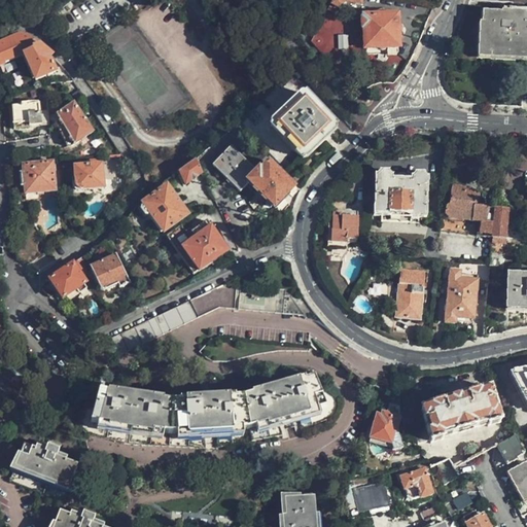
[(362,0),(332,0),(331,4),(341,8),(343,4),(346,2),(350,3),(361,5),(362,0)]
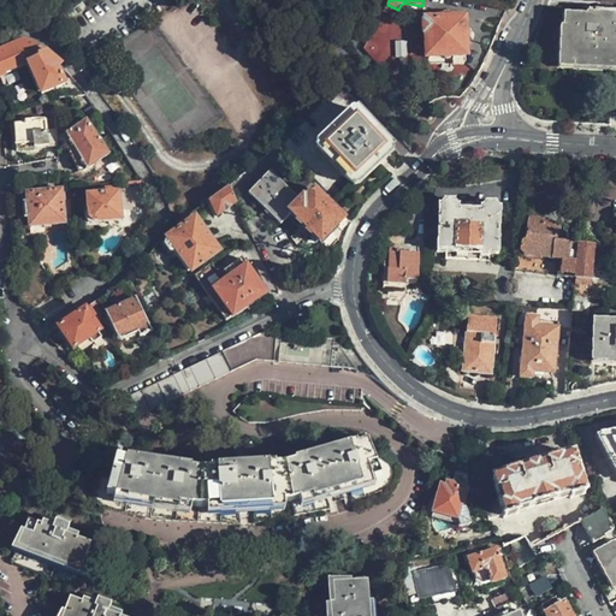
[(615,0),(593,0),(593,13),(586,13),(586,16),(563,15),(561,61),(615,64),(615,0)]
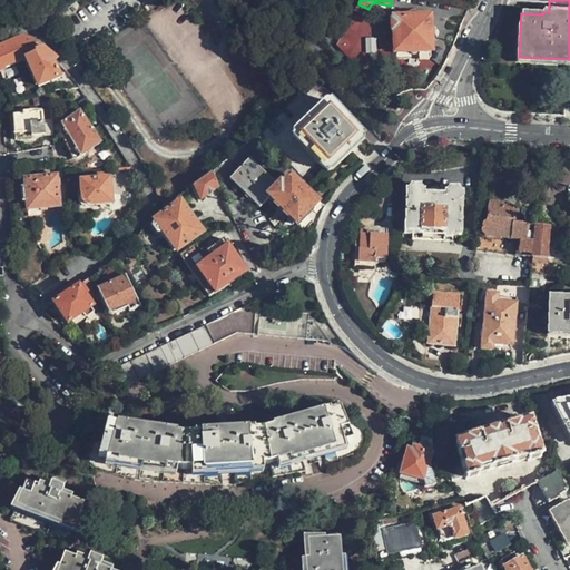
[(369,9),(359,5),(355,11),(365,17),(369,9)]
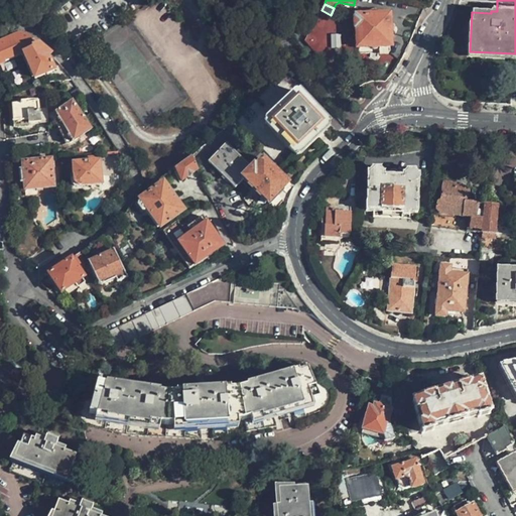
[(391,31),(392,29),(392,28),(390,26),(388,26),(388,15),(379,15),(378,13),(374,10),(372,10),(370,10),(368,12),(366,14),(367,16),(357,16),(355,18),(355,28),(357,29),(358,48),(370,47),(371,49),(372,50),(374,51),(376,49),(377,47),(390,46),(389,32),(391,31)]
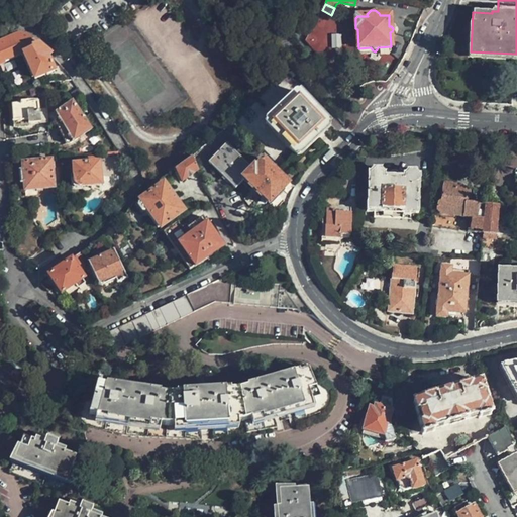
[(0,39),(0,62),(16,55),(26,50),(26,47),(35,42),(26,34),(25,34),(19,31),(0,39)]
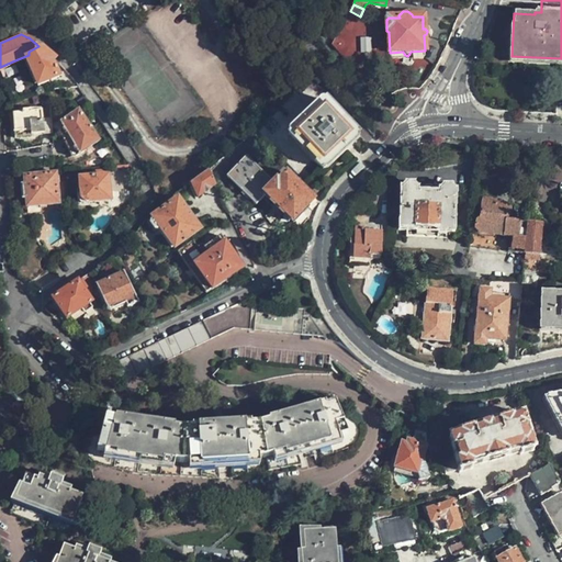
[(55,59),(38,46),(29,52),(29,55),(18,59),(32,89),(58,76),(51,63),(55,59)]
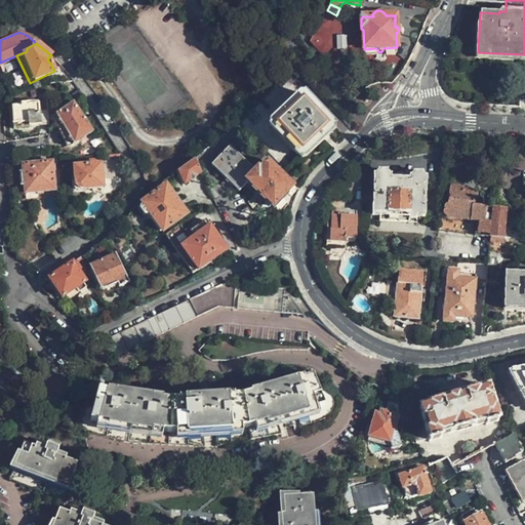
[(330,125),(296,93),(266,126),(298,157),(317,137),(330,125)]
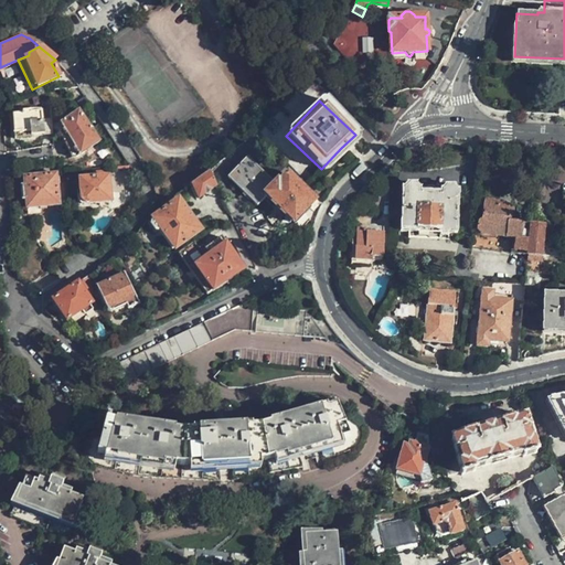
[(43,134),(53,132),(51,118),(42,119),(42,112),(31,112),(31,109),(23,110),(23,113),(14,114),(16,138),(31,137),(31,132),(43,131),(43,134)]
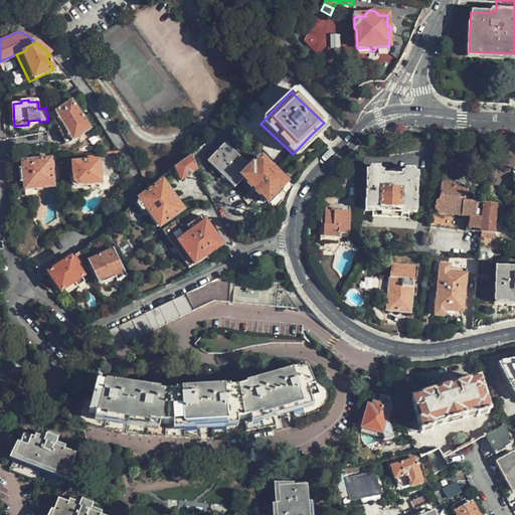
[(90,129),(72,101),(51,113),(63,143),(68,142),(90,129)]
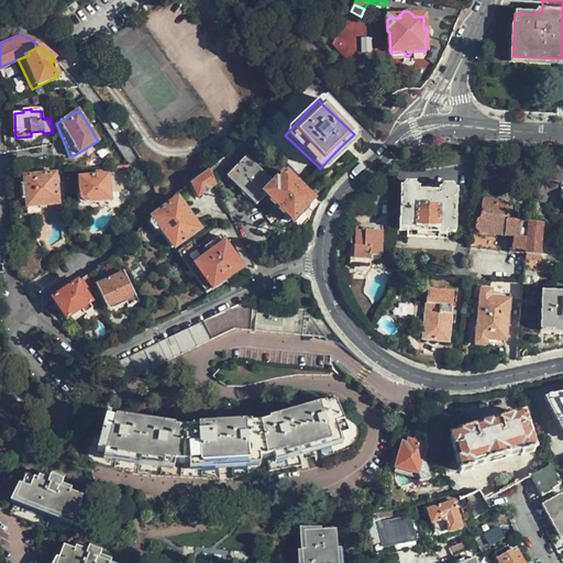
[(313,201),(286,174),(275,185),(245,156),(225,177),(255,206),(264,197),(291,223),(313,201)]
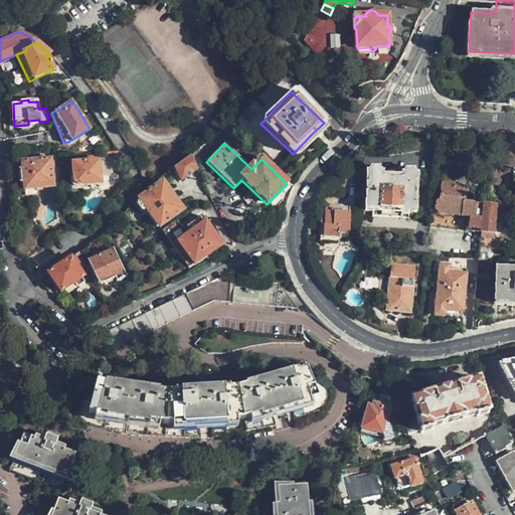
[(55,187),(52,159),(39,161),(38,154),(25,155),(25,162),(23,162),(26,190),(55,187)]
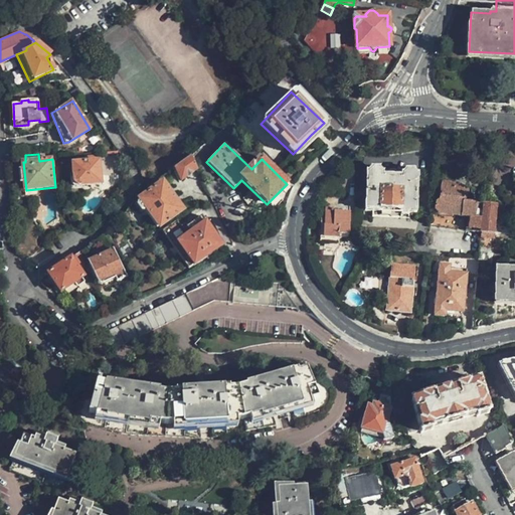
[(196,171),(188,158),(174,169),(183,180),(196,171)]
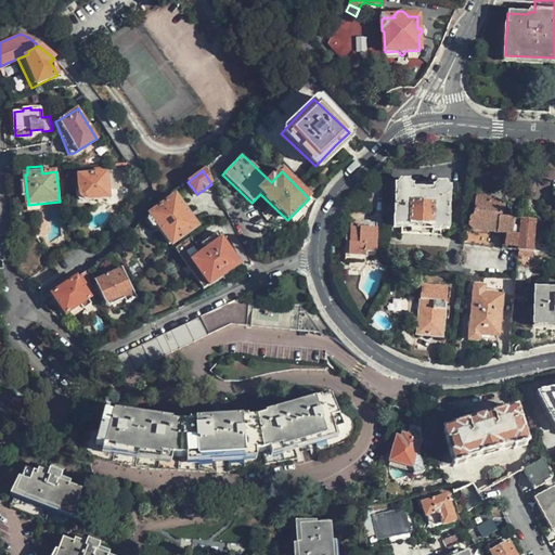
[(110,199),(107,175),(88,176),(88,171),(79,172),(80,191),(79,191),(79,202),(110,199)]
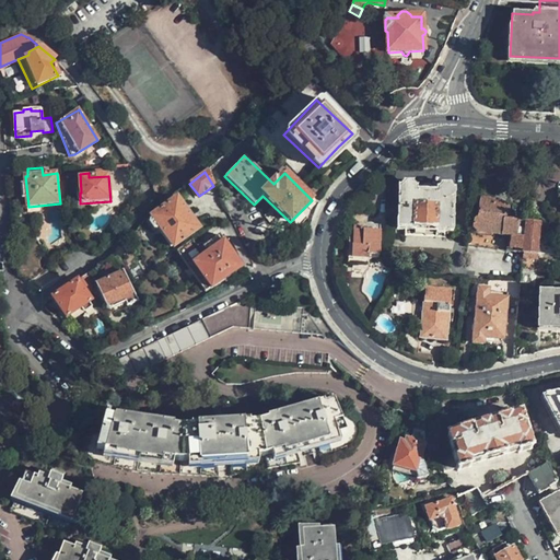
[(452,232),(454,206),(454,189),(450,185),(442,185),(438,189),(436,193),(417,191),(417,188),(412,184),(404,184),(399,188),(399,198),(398,231),(415,231),(415,229),(424,229),(435,230),(435,232),(452,232)]
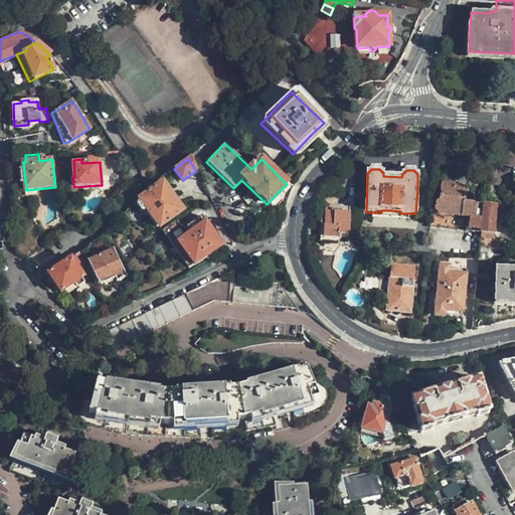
[(186,210),(166,181),(141,198),(144,202),(143,202),(142,205),(142,207),(144,210),(146,210),(148,208),(162,227),(186,210)]
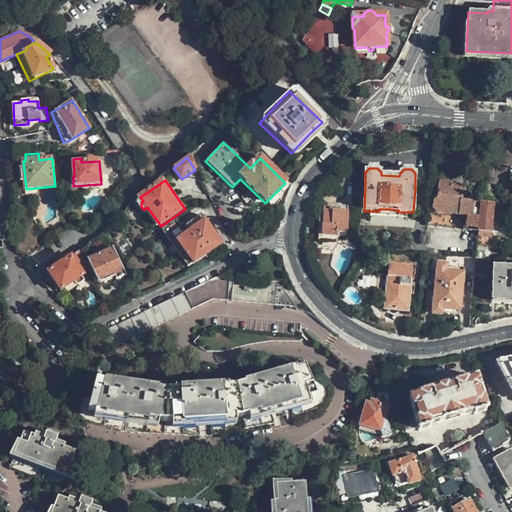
[(478,231),(480,203),(470,202),(470,200),(468,196),(469,188),(452,186),(452,184),(438,182),(437,197),(436,208),(435,210),(435,212),(464,215),(463,229),(478,231)]
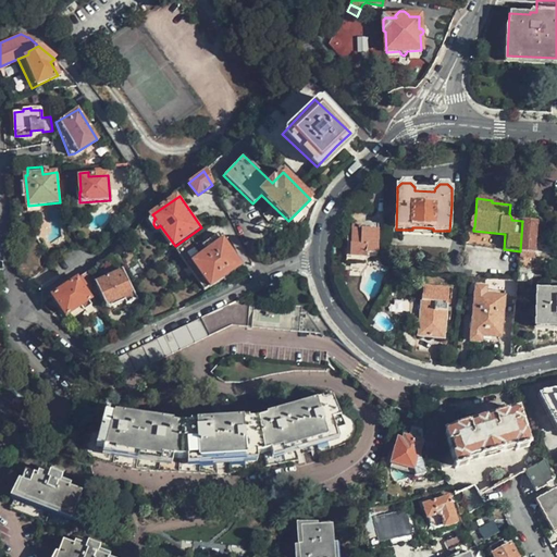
[(536,223),(522,221),(520,251),(519,269),(532,270),(535,243),(536,223)]
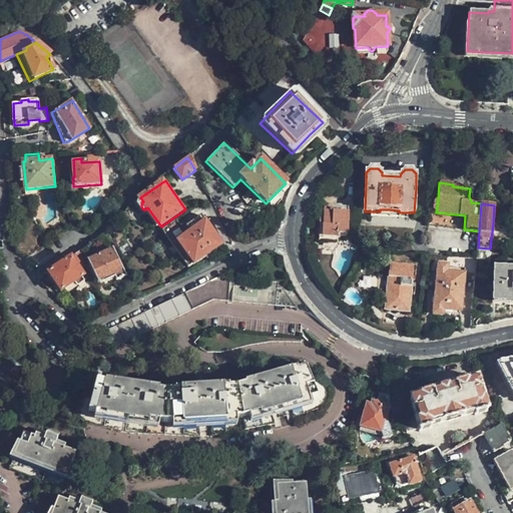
[(348,233),(349,211),(332,210),(332,208),(324,207),(323,235),(326,235),(326,242),(338,242),(339,233),(348,233)]
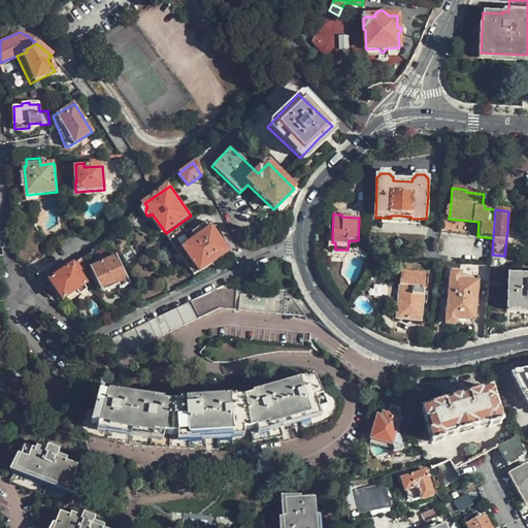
[(449,217),(442,217),(440,233),(449,234),(462,235),(477,236),(479,222),(449,219),(449,217)]
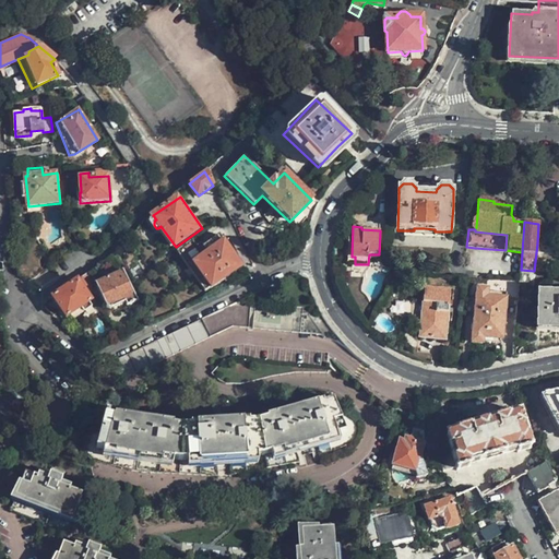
[(200,246),(194,239),(185,248),(214,287),(246,265),(222,235),(207,246),(200,246)]
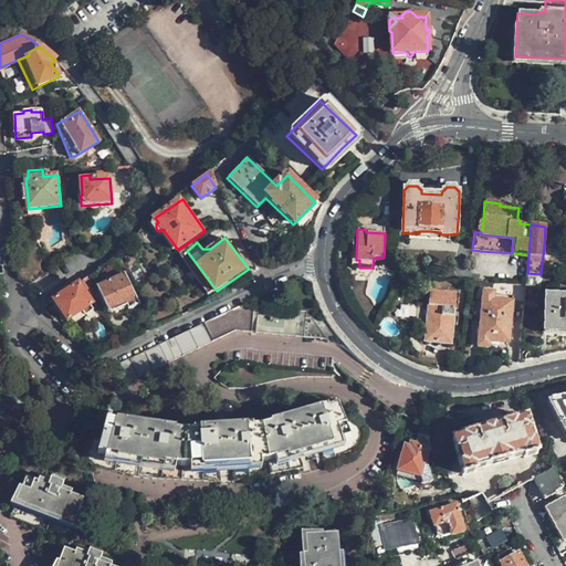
[(187,251),(181,254),(202,283),(210,295),(217,291),(187,251)]
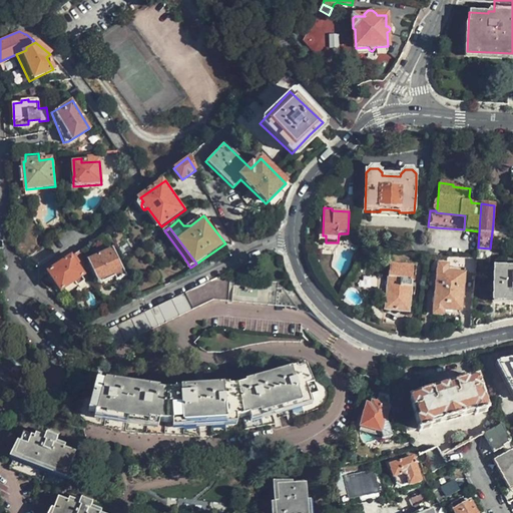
[(125,277),(113,248),(89,262),(97,283),(100,283),(103,283),(115,277),(117,281),(125,277)]
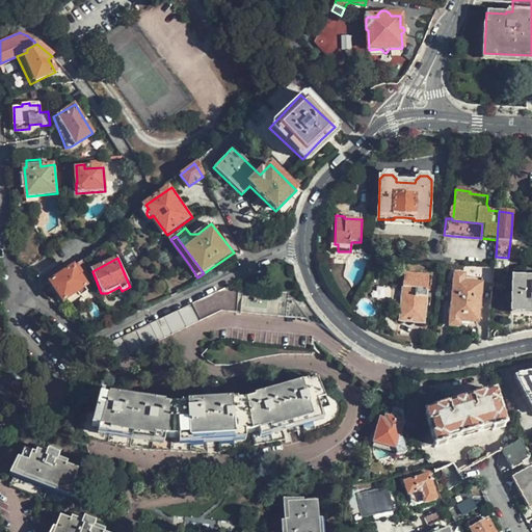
[(83,261),(52,283),(57,290),(63,301),(78,292),(80,296),(88,291),(86,288),(87,287),(84,280),(90,275),(83,261)]
